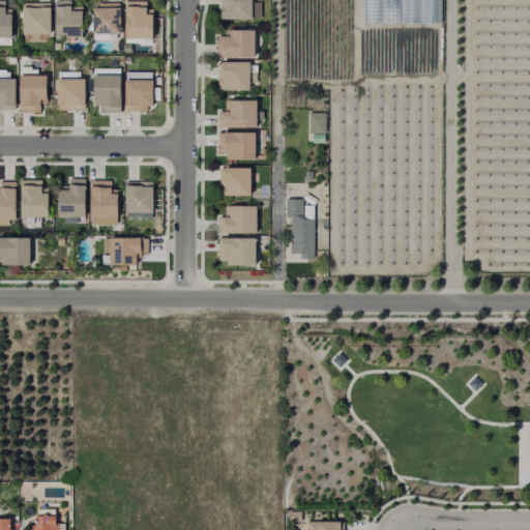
[(252,0),(252,20),(222,20),(222,0),(252,0)]
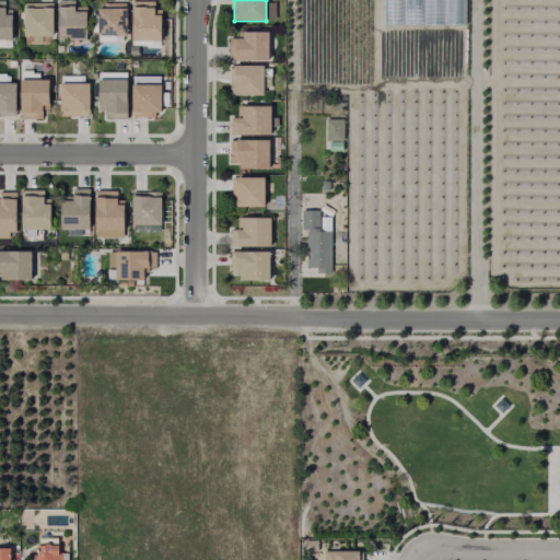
[(465,0),(465,24),(382,24),(382,0),(465,0)]
